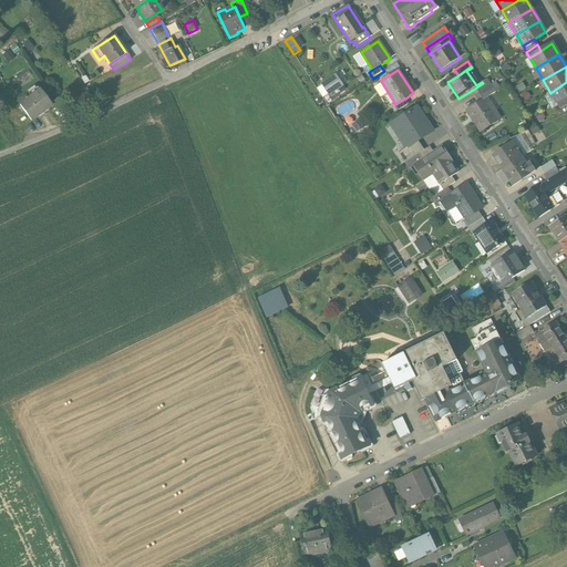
[(320,84),(329,96),(343,86),(334,74),(320,84)]
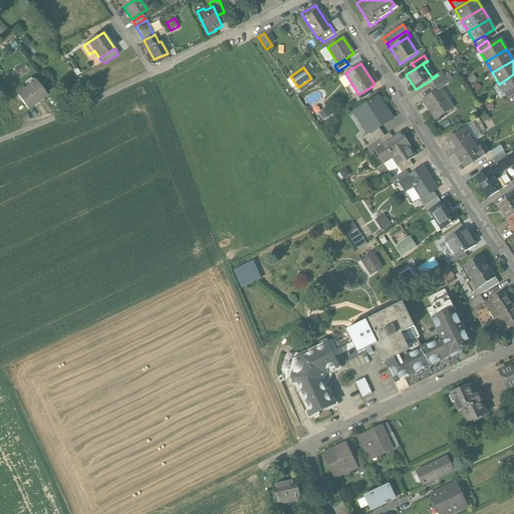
[(442,72),(438,75),(429,81),(432,86),(445,77),(442,72)]
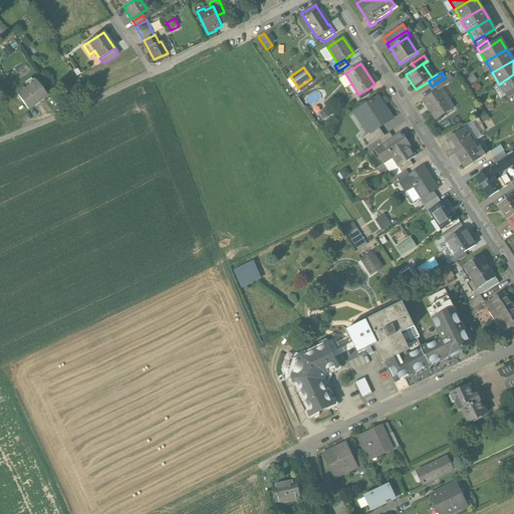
[(513,74),(499,84),(505,93),(513,87),(513,74)]
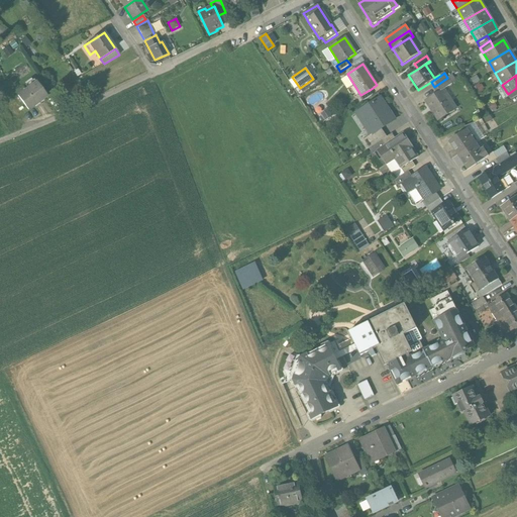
[(447,78),(434,87),(438,93),(443,89),(443,90),(452,84),(447,78)]
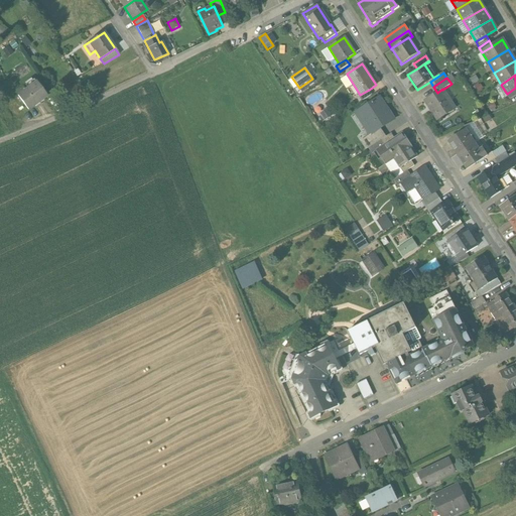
[(36,83),(18,96),(28,110),(46,97),(36,83)]
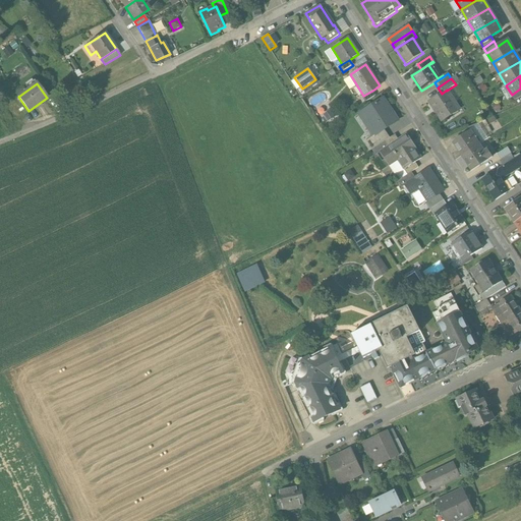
[(520,89),(512,95),(515,101),(520,97),(520,89)]
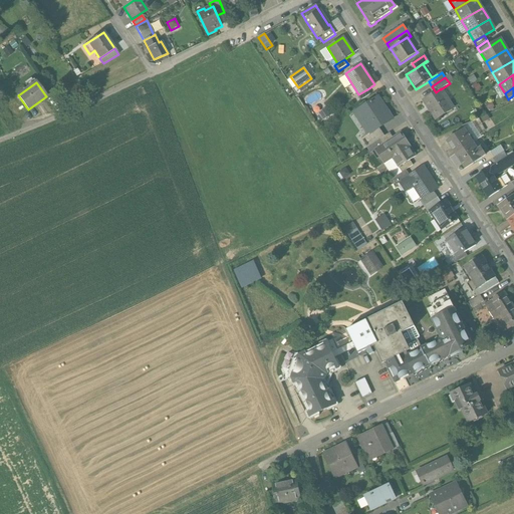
[(441,89),(441,88),(436,92),(424,100),(436,119),(454,108),(441,89)]
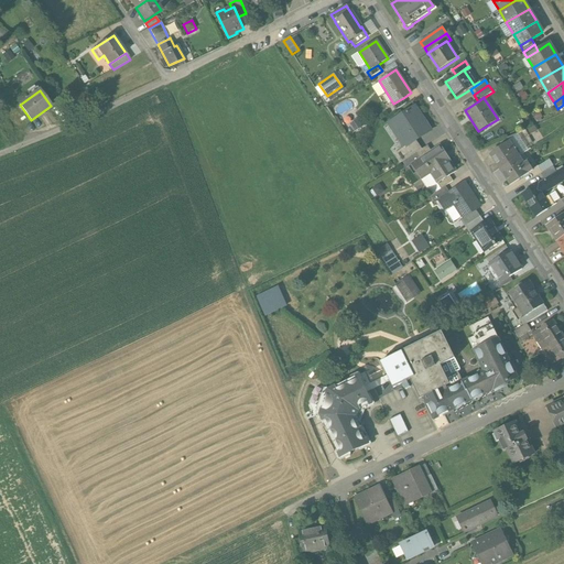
[(403,98),(393,104),(392,105),(396,111),(407,104),(403,98)]
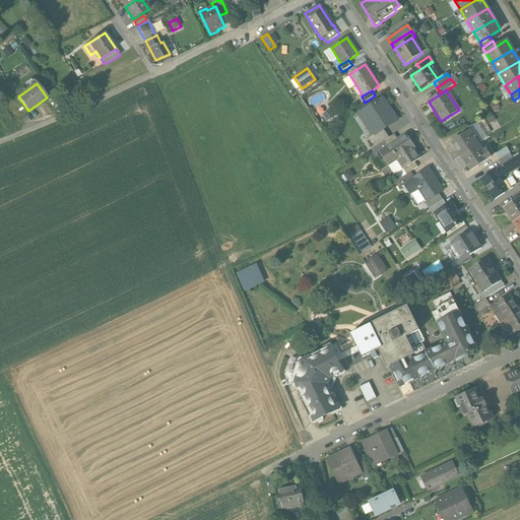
[(382,99),(356,114),(371,136),(373,136),(374,135),(383,129),(397,120),(382,99)]
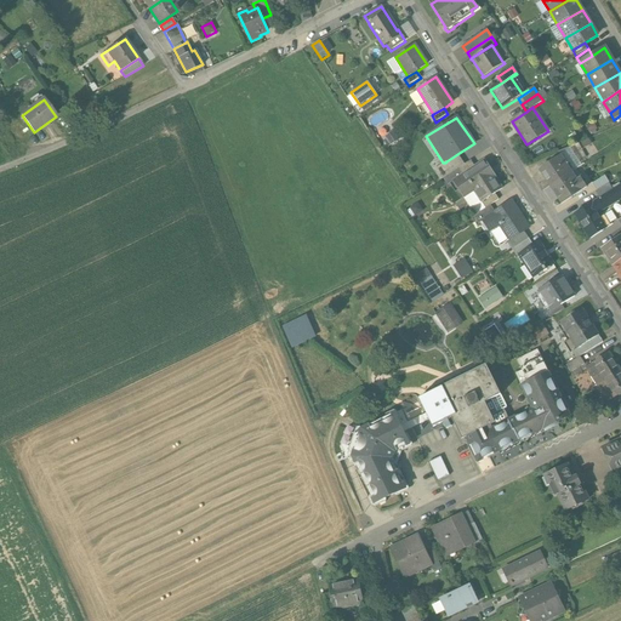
[(446,177),(465,165),(457,154),(446,161),(445,163),(433,170),(440,181),(446,177)]
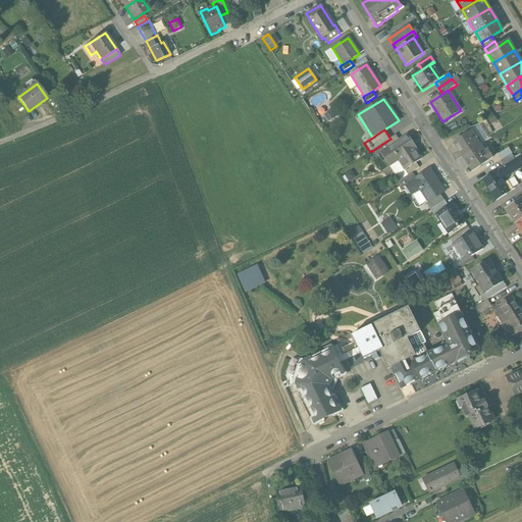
[(472,132),(454,144),(463,157),(480,146),(481,145),(472,132)]
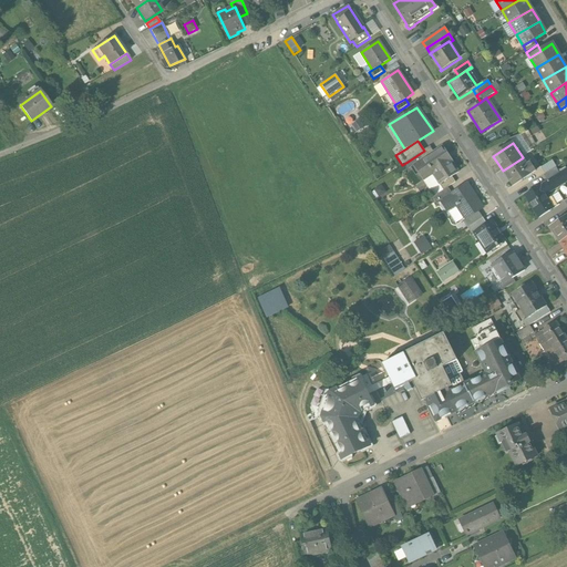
[(460,173),(447,155),(449,154),(443,145),(433,152),(413,165),(423,182),(434,175),(440,185),(452,177),(460,173)]
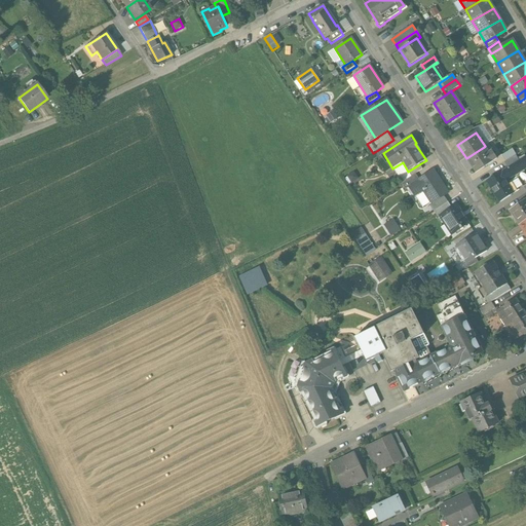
[(383,153),(402,141),(399,136),(393,140),(378,150),(381,155),(383,153)]
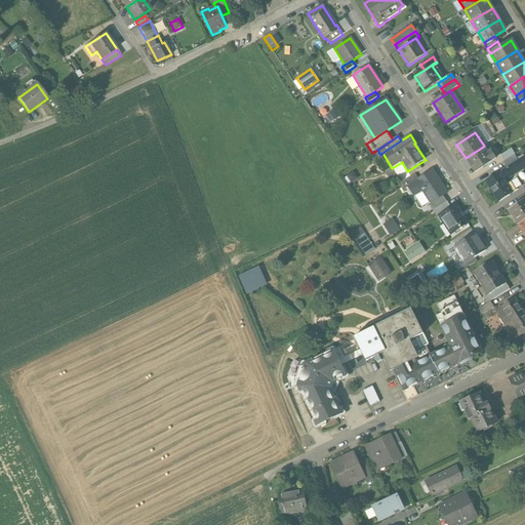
[(483,147),(466,158),(475,172),(497,159),(491,151),(487,154),(483,147)]
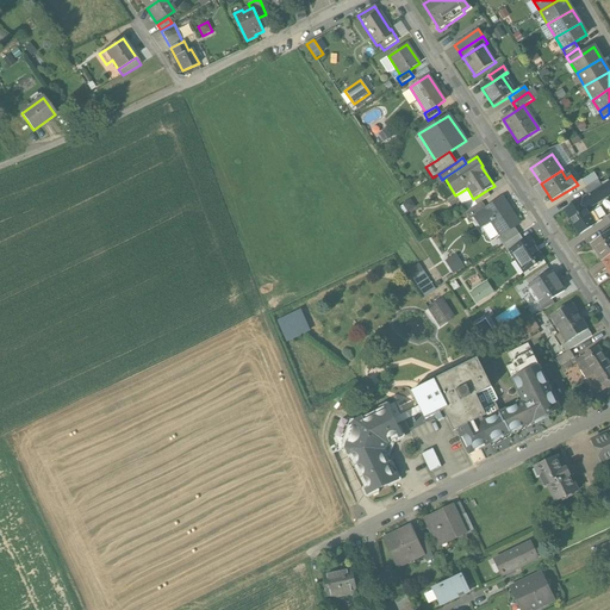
[(595,173),(583,181),(586,188),(598,181),(598,180),(595,173)]
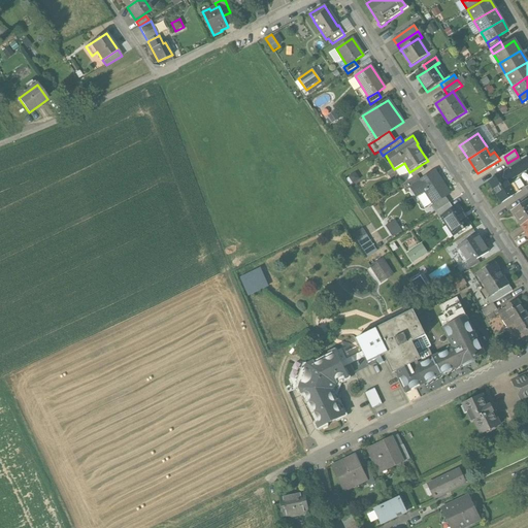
[(518,157),(507,163),(506,163),(510,169),(522,163),(518,157)]
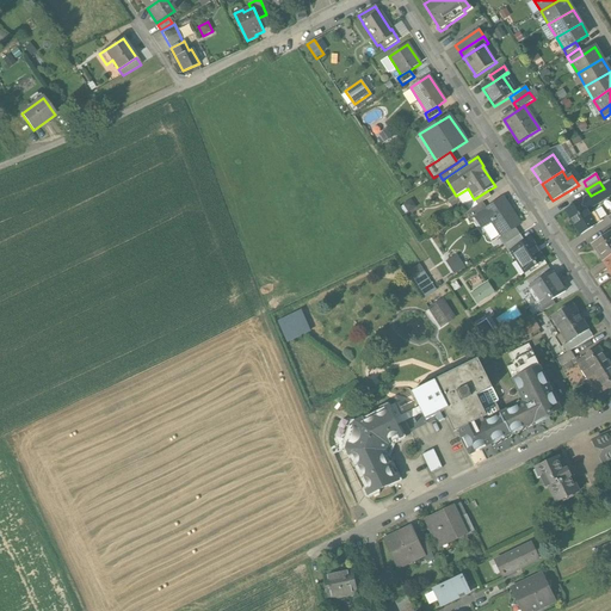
[(456,196),(468,213),(482,203),(491,197),(487,191),(474,199),(468,189),(456,196)]
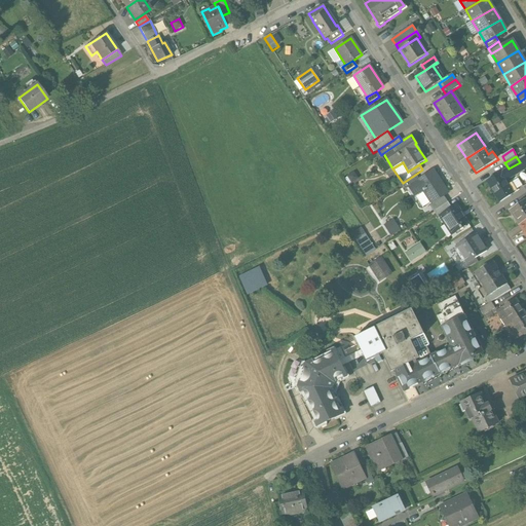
[(525,171),(520,162),(509,168),(504,171),(508,177),(513,174),(515,177),(525,171)]
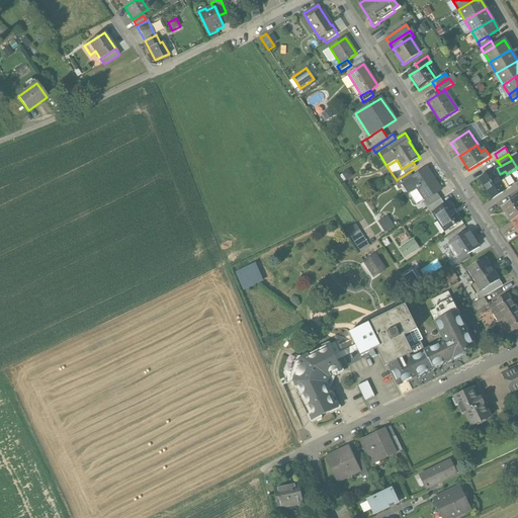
[(432,176),(432,175),(427,168),(413,177),(403,184),(404,184),(409,193),(417,188),(425,200),(437,192),(441,190),(432,176)]
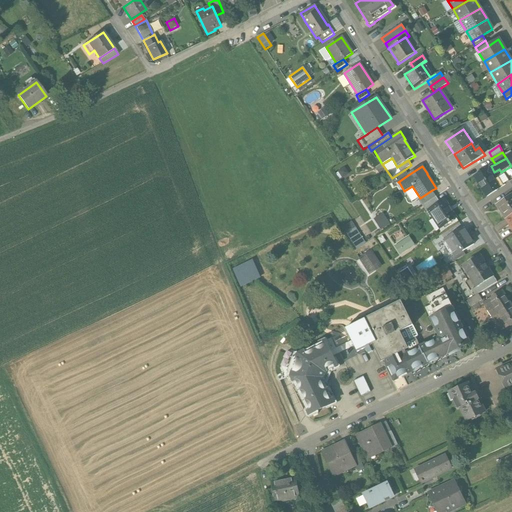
[(500,189),(491,174),(494,172),(491,166),(474,177),(487,197),(500,189)]
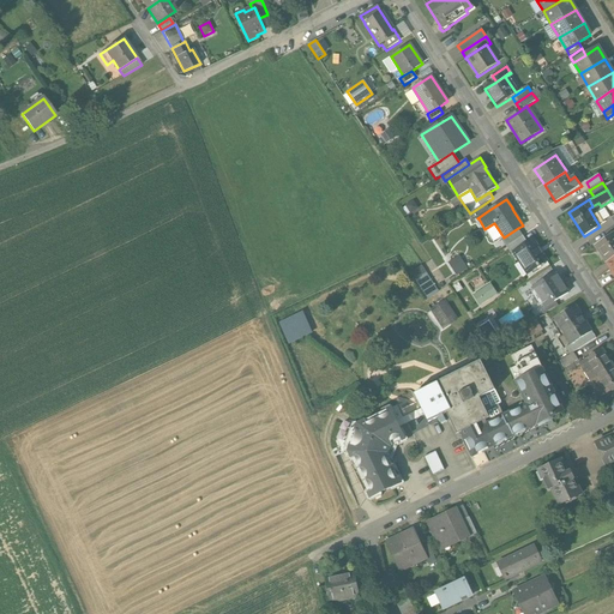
[(479,218),(477,218),(489,210),(485,204),(470,214),(469,215),(474,222),(479,218)]
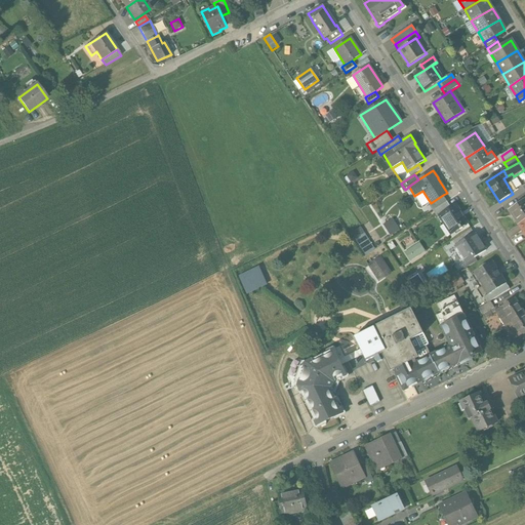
[(437,209),(447,202),(443,195),(431,203),(429,204),(434,211),(437,209)]
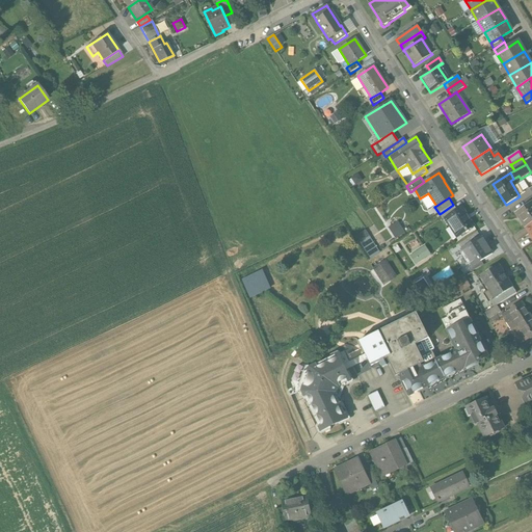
[(531,202),(515,213),(516,214),(517,213),(526,227),(525,227),(526,228),(531,222),(531,202)]
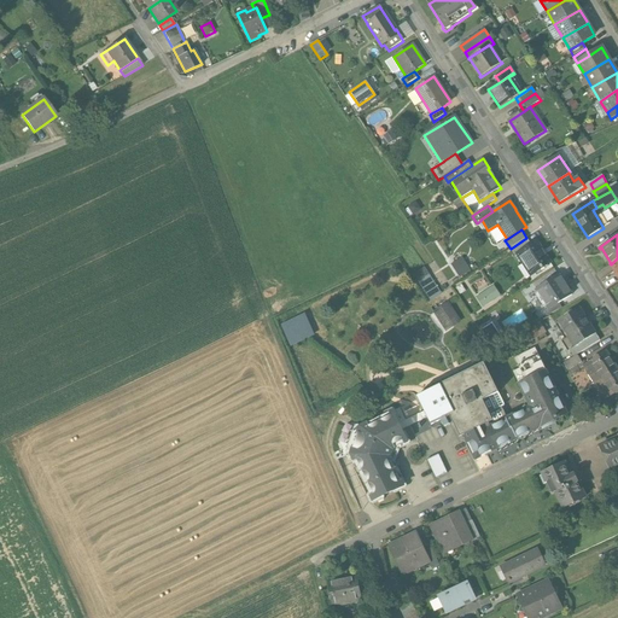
[(514,246),(518,254),(531,245),(526,238),(514,246)]
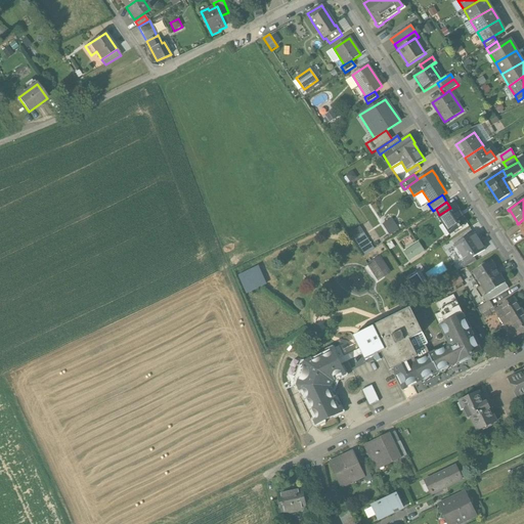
[(467,223),(454,205),(450,208),(439,215),(444,224),(448,222),(454,231),(467,223)]
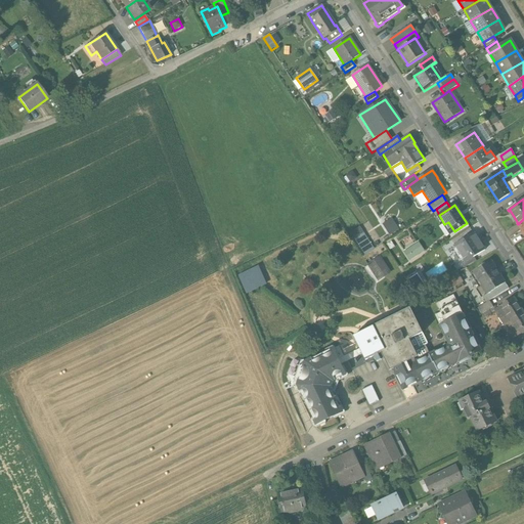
[(392,219),(383,225),(389,235),(399,230),(392,219)]
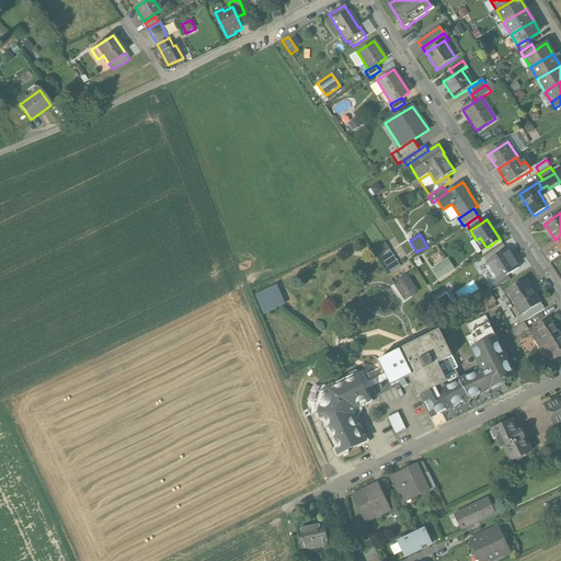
[(395,238),(375,250),(379,258),(379,256),(390,274),(410,262),(395,238)]
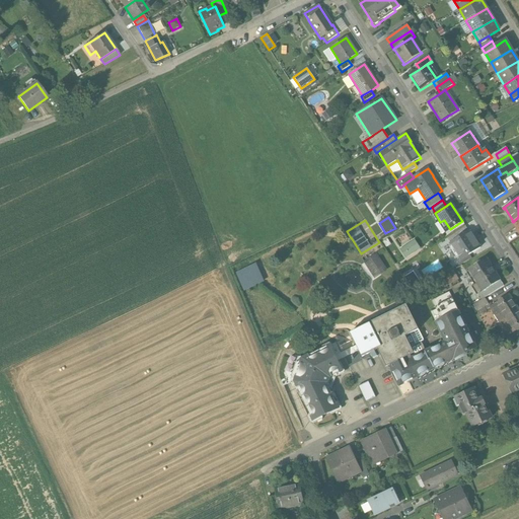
[(469,231),(451,243),(460,257),(460,258),(468,253),(469,255),(469,254),(479,248),(469,231)]
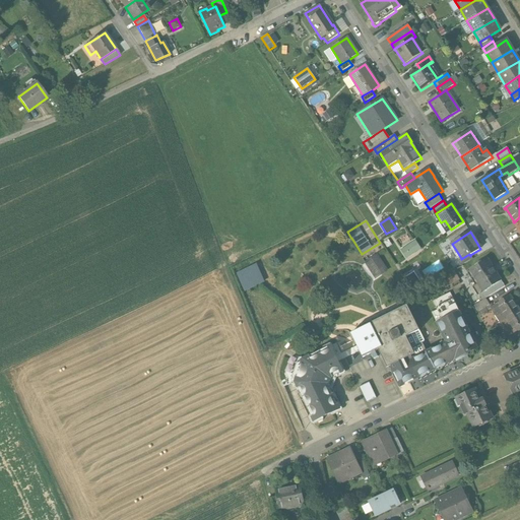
[(415,241),(401,251),(406,259),(421,249),(415,241)]
